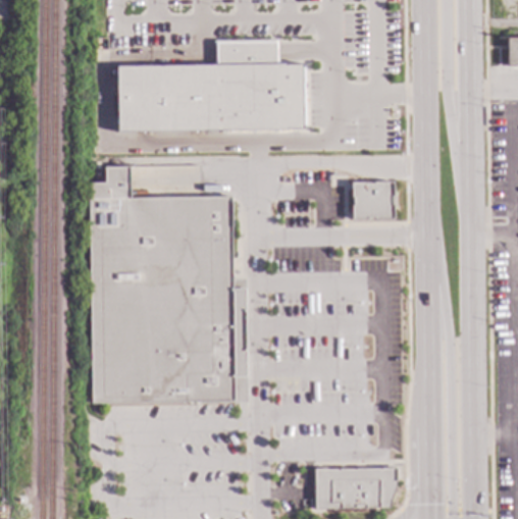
[(517,63),(509,63),(508,37),(517,36),(517,63)]
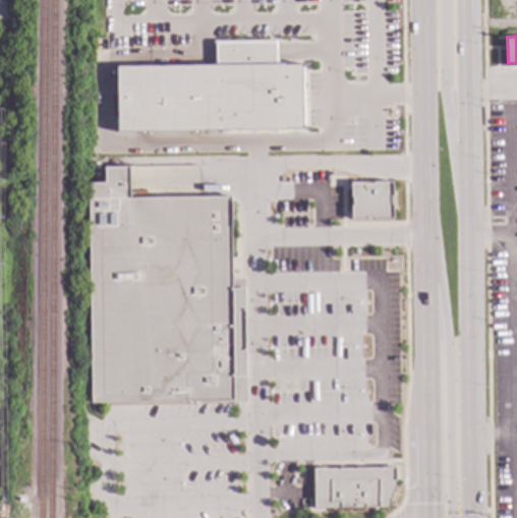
[(119,130),(118,65),(217,64),(217,41),(277,40),(277,63),(303,63),(304,128),(119,130)]
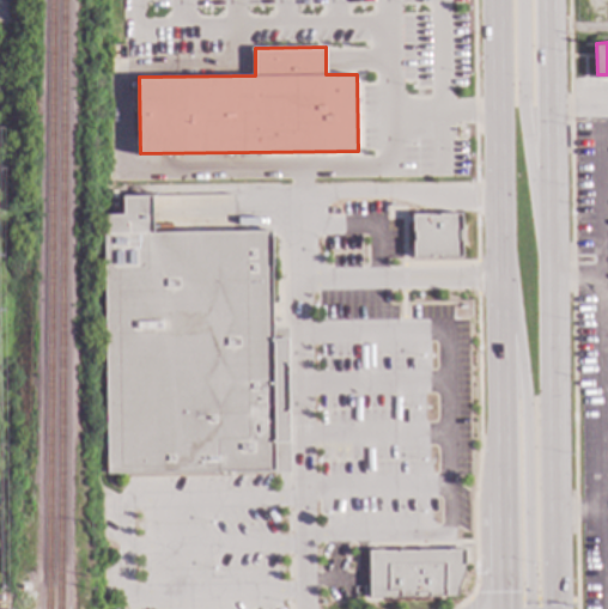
[(152,227),(272,227),(272,326),(290,324),(291,472),(273,472),(273,468),(107,469),(103,209),(122,209),(122,193),(152,192),(152,227)]
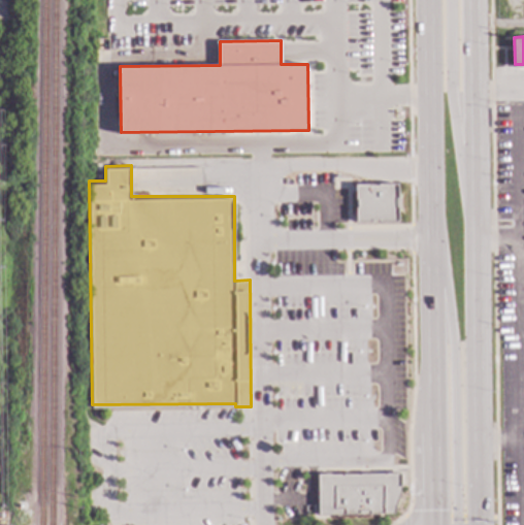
[(358,221),(357,184),(399,183),(400,221),(358,221)]
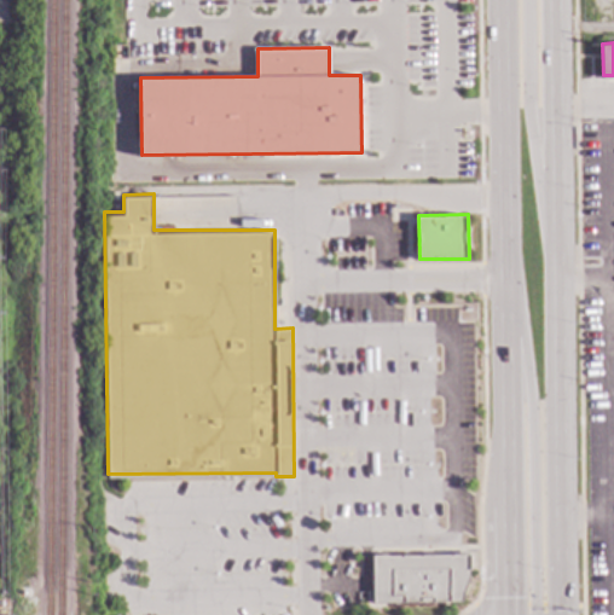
[(471,576),(463,601),(376,602),(376,556),(471,555),(473,569),(469,569),(470,576),(471,576)]
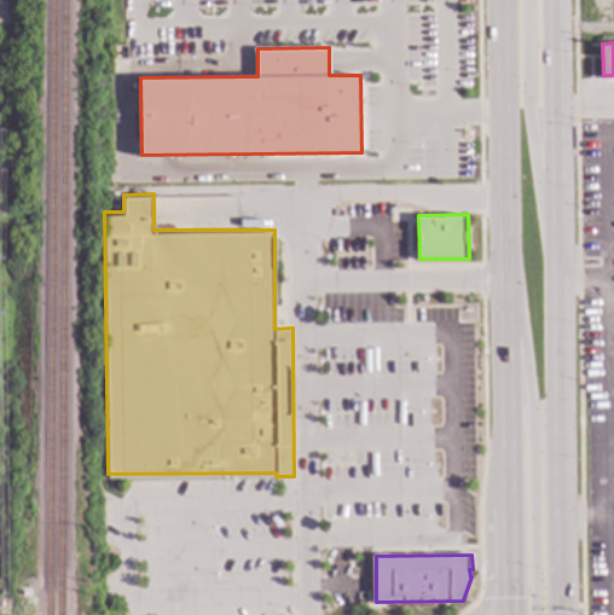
All buildings are outlined.
